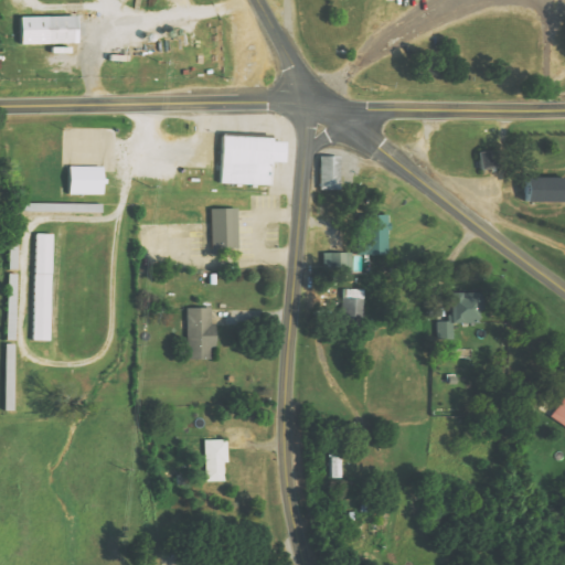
[(21,18),(21,45),(78,43),(77,16),(21,18)]
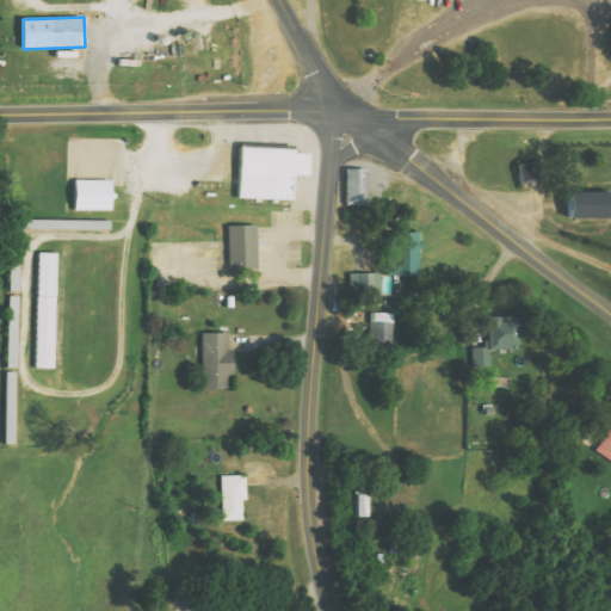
[(239,199),(294,201),(294,177),(308,177),(309,154),(296,154),(296,149),(241,147),(239,199)]
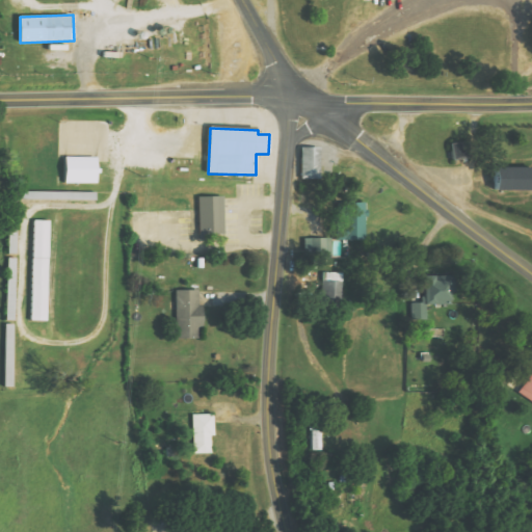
[(451,143),(453,161),(471,158),(469,141),(451,143)]
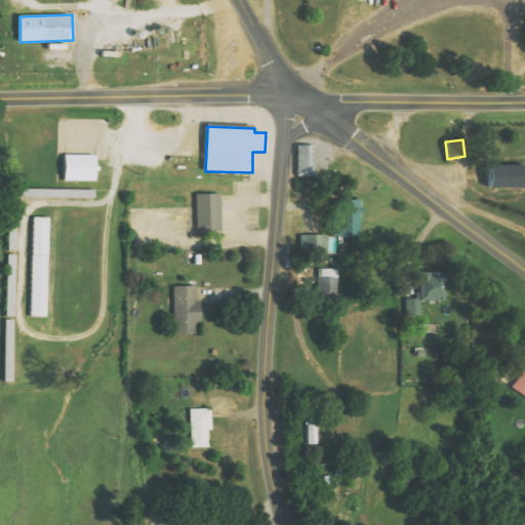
[(317,146),(297,146),(296,176),(316,177),(317,146)]
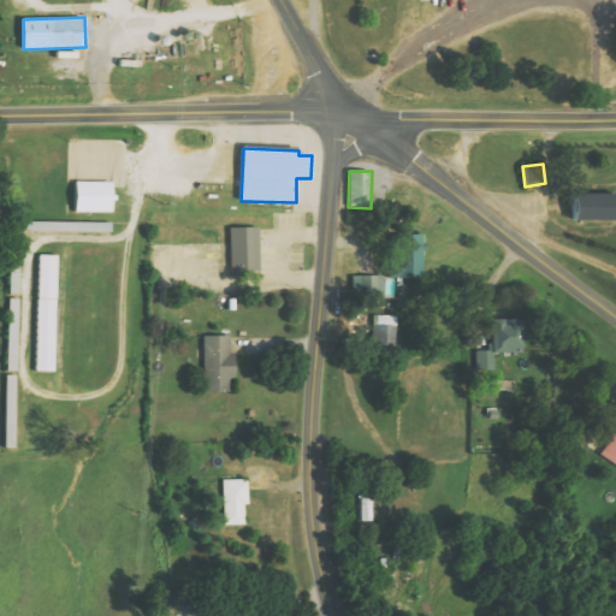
[(75,212),(112,213),(113,182),(76,182),(75,212)]
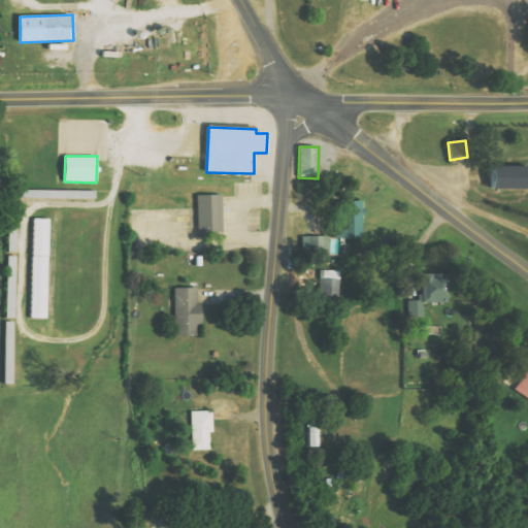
[(527,189),(527,166),(492,167),(493,190),(527,189)]
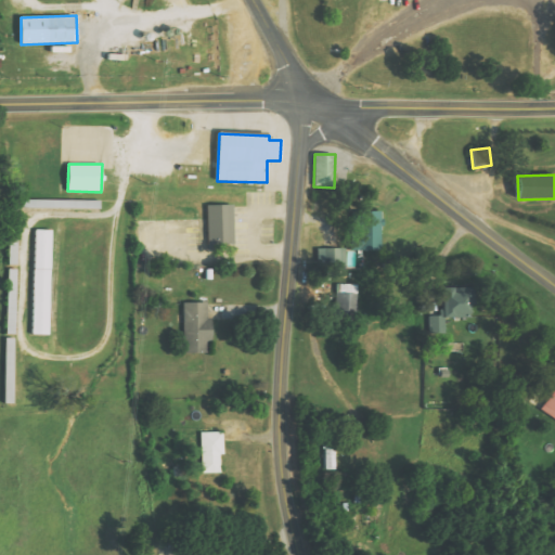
[(233,205),(207,206),(208,245),(234,245),(233,205)]
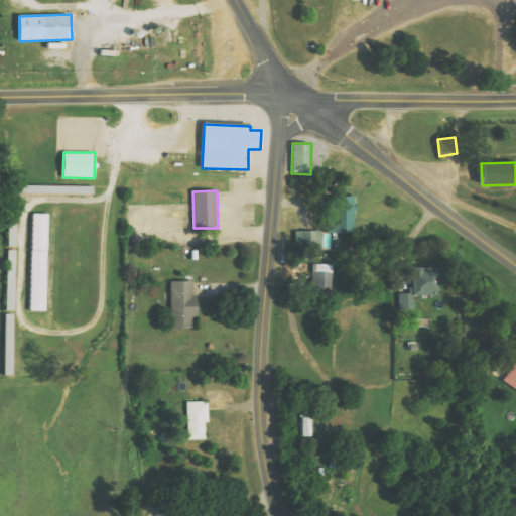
[(356,233),(354,197),(327,198),(329,234),(356,233)]
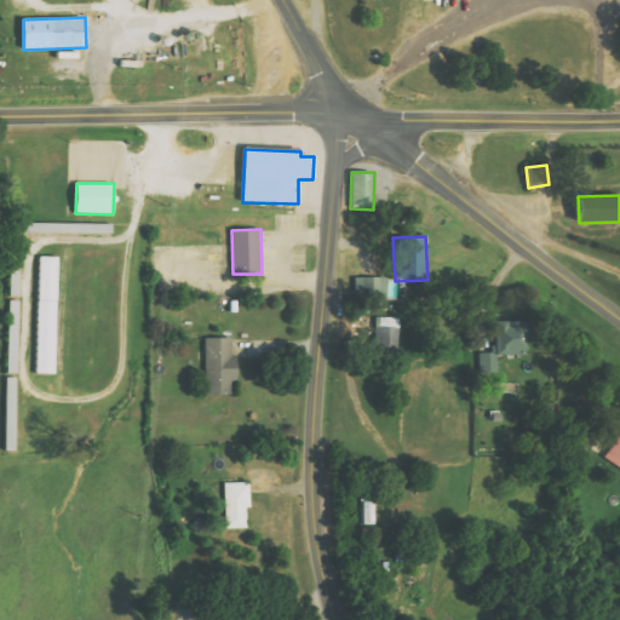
[(58,258),(40,257),(36,374),(55,374),(58,258)]
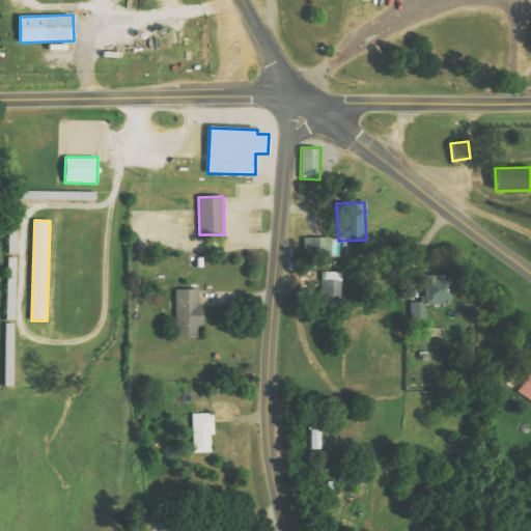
[(304,239),(305,255),(332,254),(332,238),(304,239)]
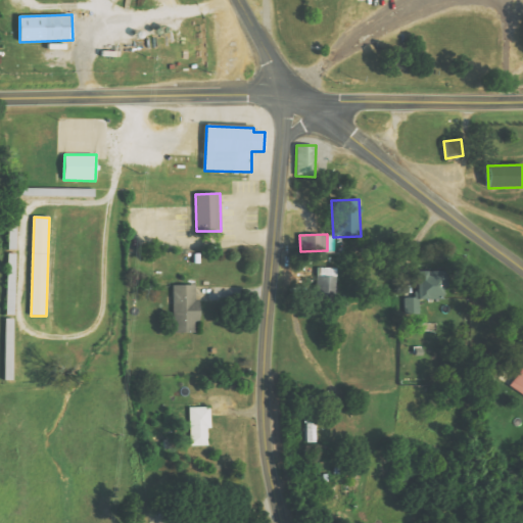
[(336,300),(337,269),(318,268),(317,300),(336,300)]
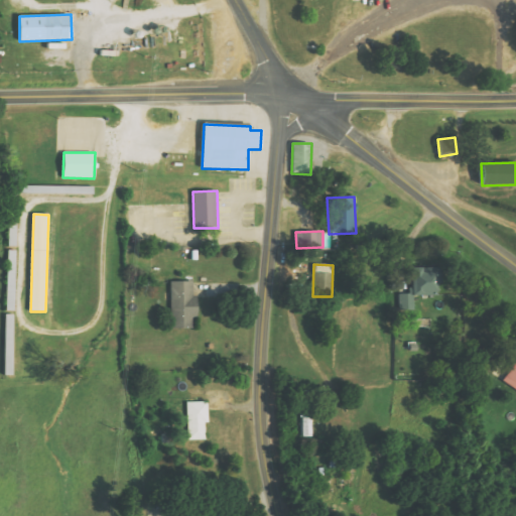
[(410,268),(411,294),(399,294),(399,309),(413,309),(413,296),(437,295),(437,284),(441,284),(441,267),(410,268)]
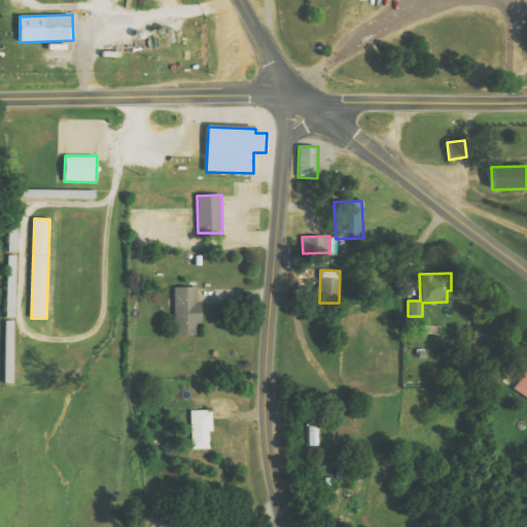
[(174,288),(176,337),(199,336),(198,324),(200,324),(199,287),(174,288)]
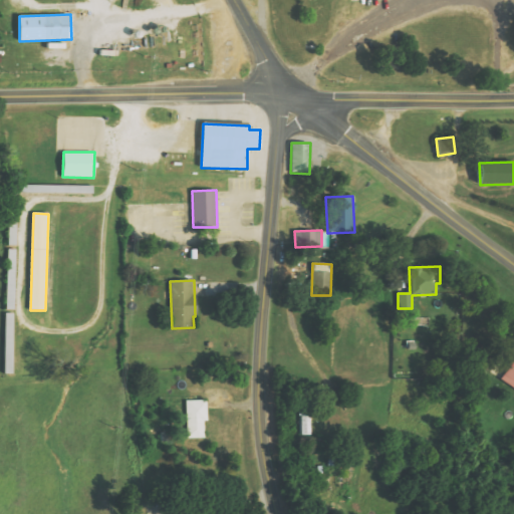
[(513,359),(501,380),(513,389),(513,359)]
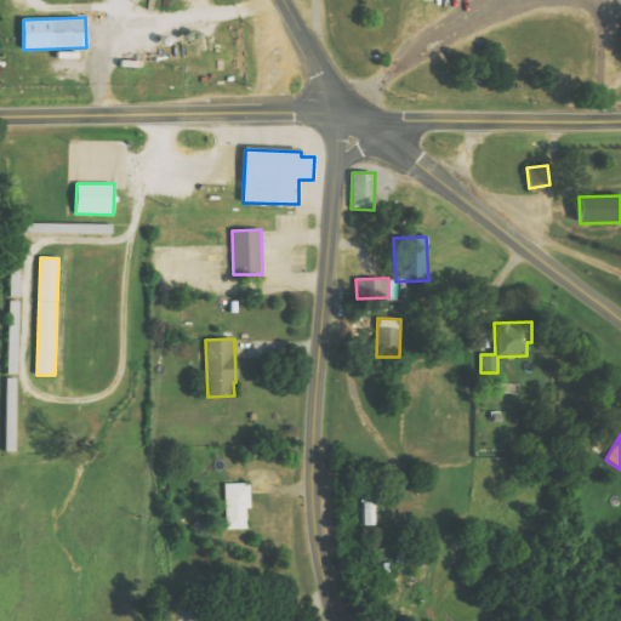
[(226,530),(249,530),(248,484),(224,484),(226,530)]
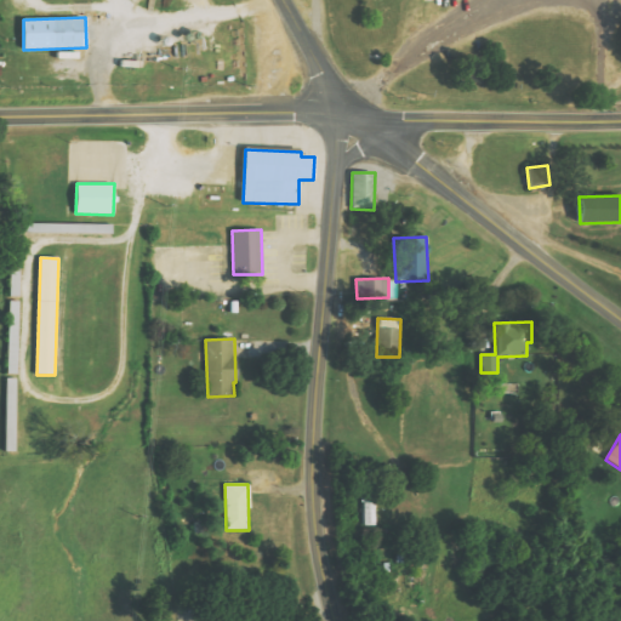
[(360,528),(370,528),(370,505),(360,505),(360,528)]
